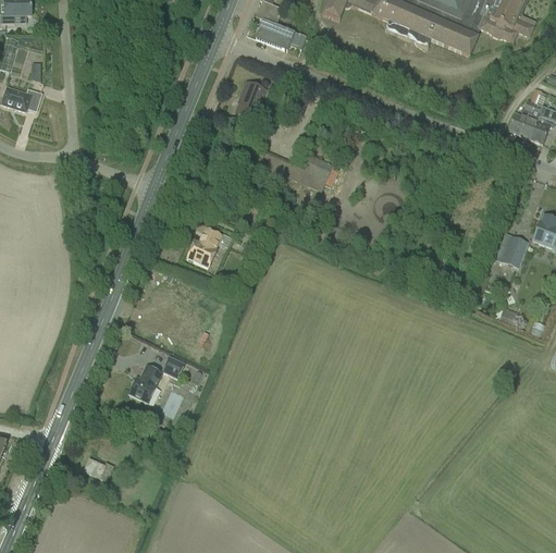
[(4,0),(4,14),(0,14),(0,23),(15,23),(15,14),(32,14),(32,0),(4,0)]
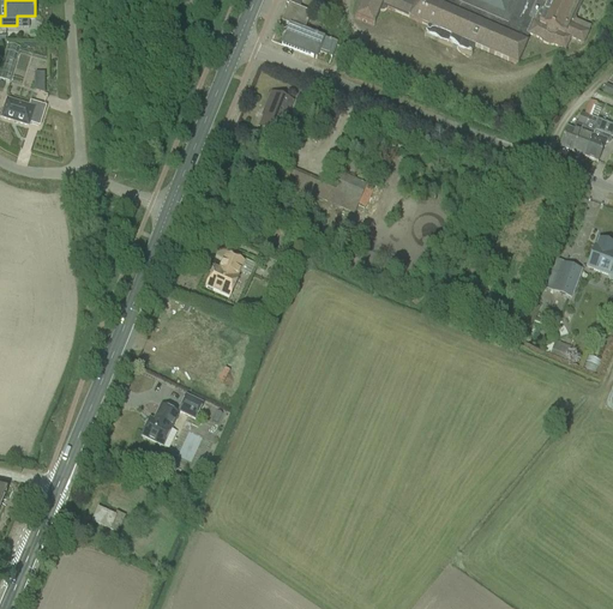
[(361,0),(360,4),(355,14),(374,23),(380,7),(382,7),(383,7),(384,7),(385,7),(386,7),(386,6),(388,5),(409,14),(430,23),(425,32),(472,53),(476,43),(518,61),(528,38),(527,37),(529,30),(540,35),(541,37),(544,38),(546,40),(548,41),(551,42),(553,42),(554,42),(566,47),(571,35),(584,41),(589,29),(592,23),(574,16),(580,0),(361,0)]
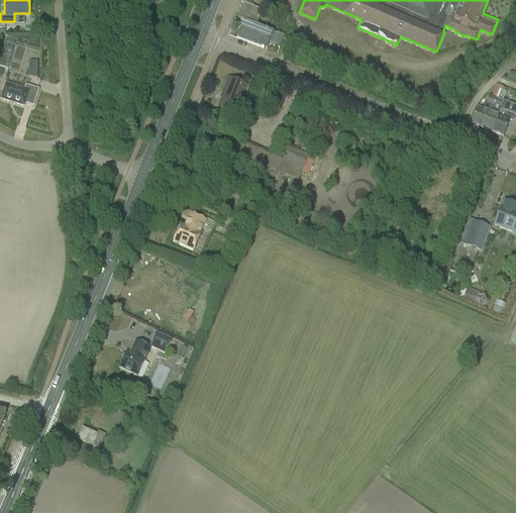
[(243,1),(237,15),(244,18),(237,34),(267,46),(269,40),(280,44),(283,35),(285,32),(258,22),(263,8),(251,4),(243,1)]
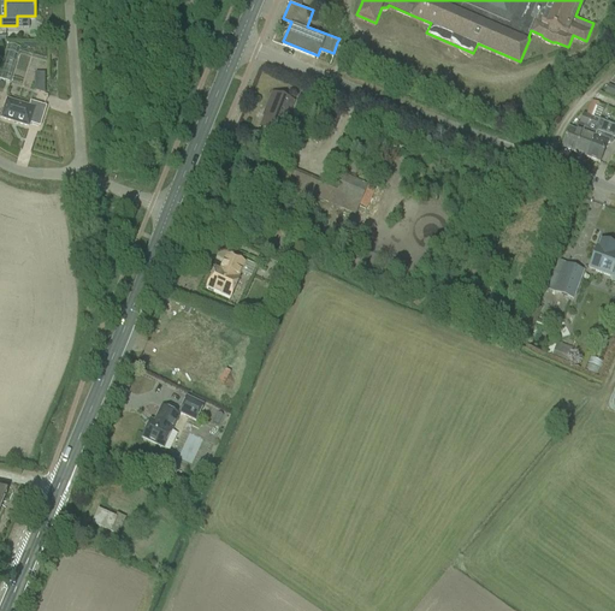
[(261,125),(272,129),(281,132),(289,108),(294,98),(273,89),(266,107),(267,108),(261,125)]
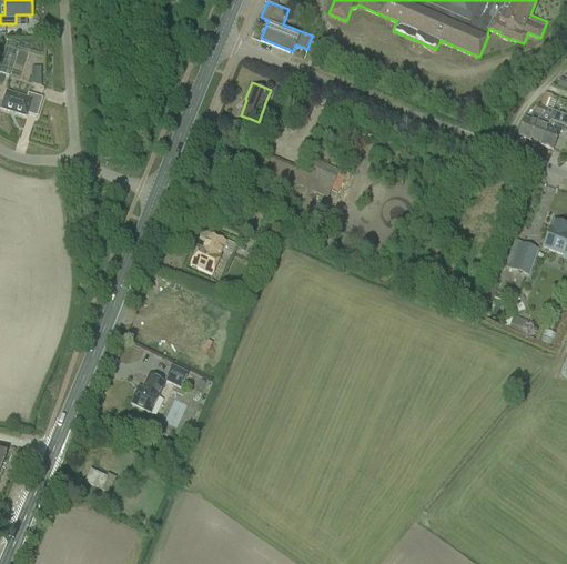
[(7,89),(1,106),(27,113),(32,97),(7,89)]
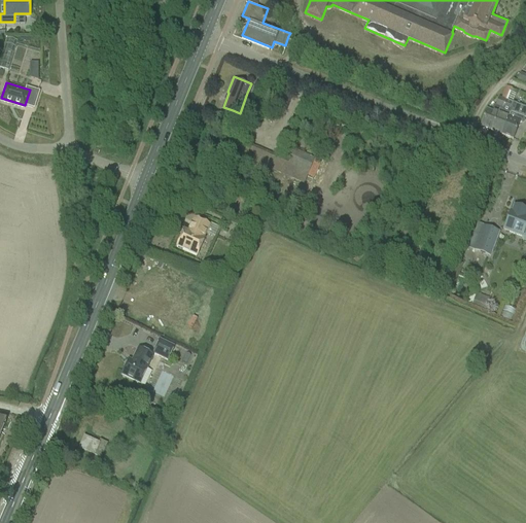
[(506,83),(503,94),(509,96),(512,85),(506,83)]
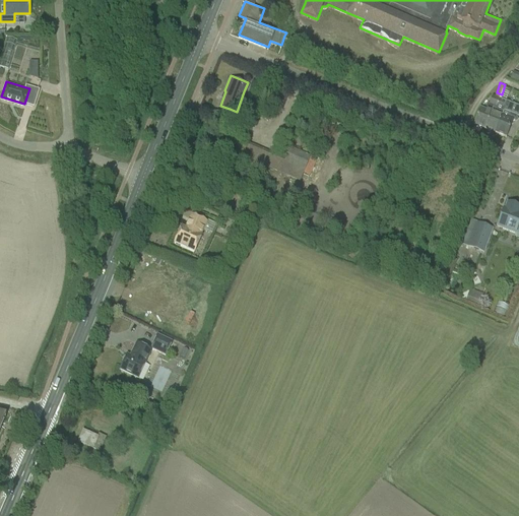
[(478,113),(474,122),(483,125),(492,104),(494,105),(497,95),(493,93),(490,102),(489,101),(485,108),(480,106),(478,113)]
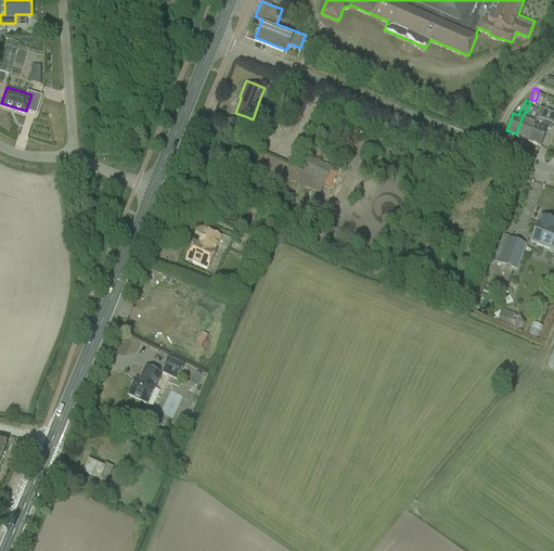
[(525,111),(516,133),(527,138),(530,131),(537,116),(536,115),(535,115),(536,113),(538,105),(530,102),(527,112),(525,111)]
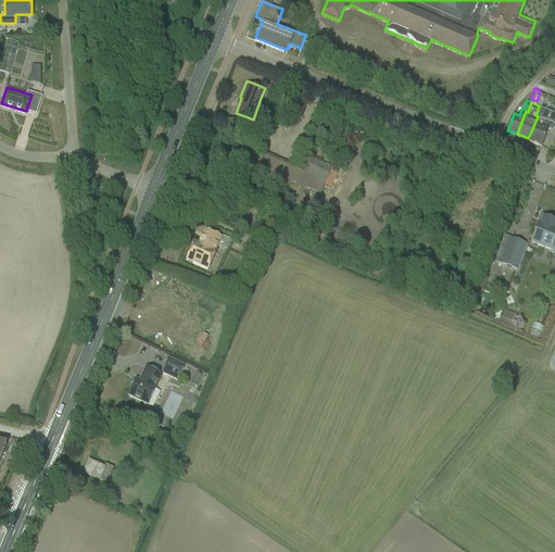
[(531,132),(528,138),(541,143),(545,134),(549,126),(550,126),(553,123),(554,121),(554,111),(539,105),(537,113),(535,115),(537,115),(538,116),(531,132)]
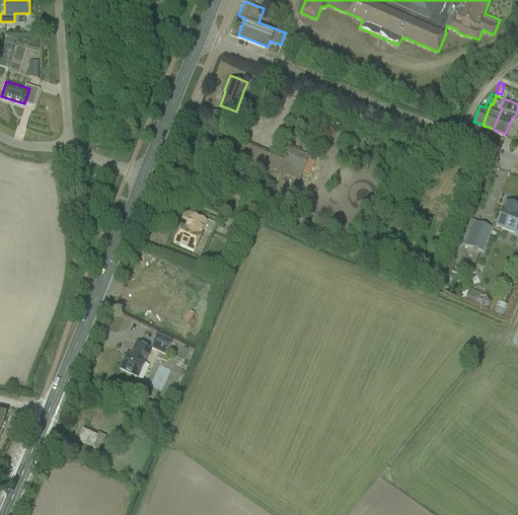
[(243,142),(239,151),(240,152),(299,177),(302,170),(309,173),(314,161),(309,159),(311,154),(302,150),(290,145),(285,156),(278,152),(244,138),(243,142)]
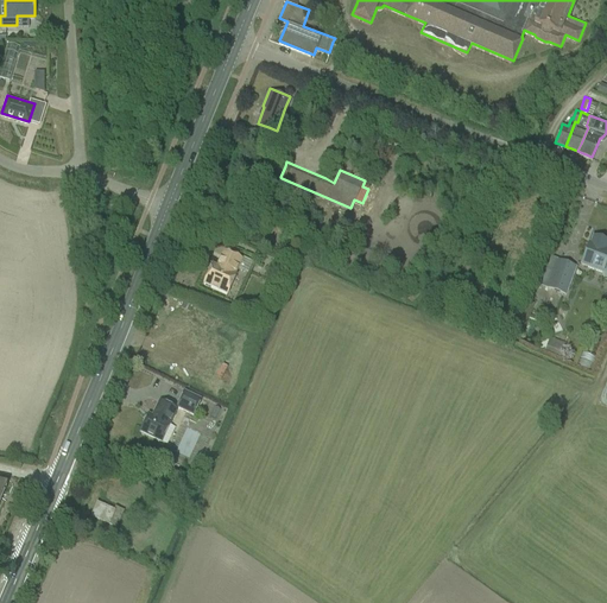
[(586,251),(582,261),(606,270),(605,273),(606,273),(606,239),(594,234),(593,236),(592,240),(590,240),(586,251)]
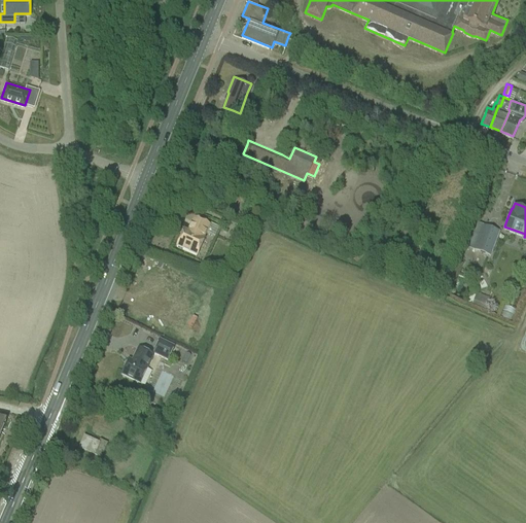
[(204,236),(207,230),(215,234),(219,224),(211,220),(210,222),(204,219),(195,215),(188,229),(185,227),(184,228),(185,228),(183,231),(177,243),(186,248),(198,252),(205,236),(204,236)]
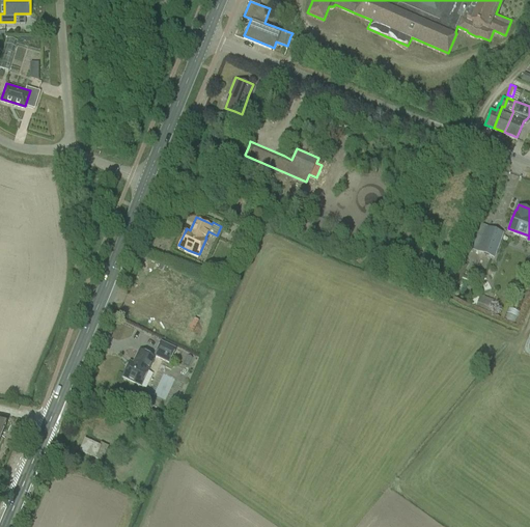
[(486,224),(478,248),(495,254),(504,230),(486,224)]
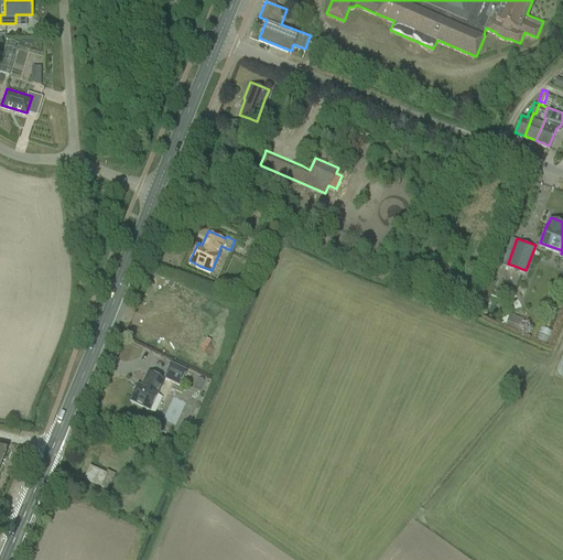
[(158,280),(151,294),(157,297),(163,282),(158,280)]
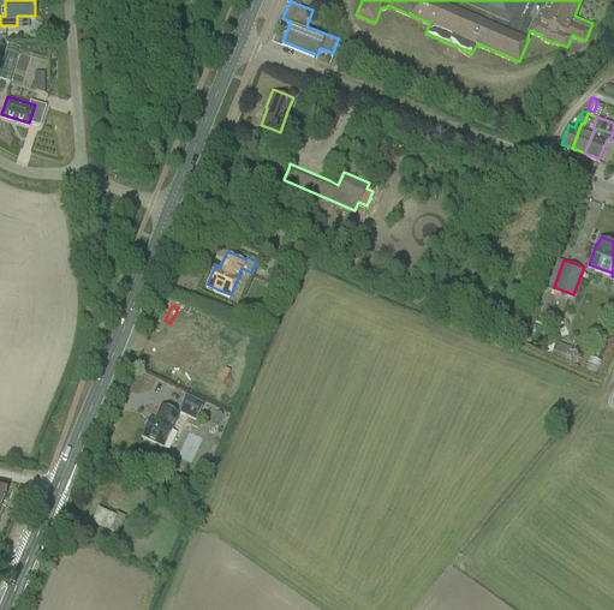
[(234,324),(232,330),(257,340),(260,334),(234,324)]
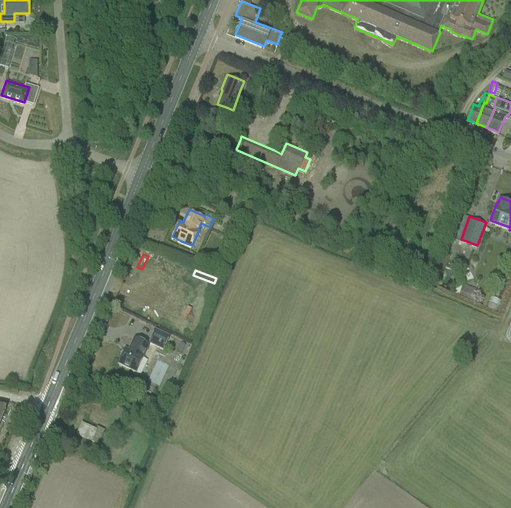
[(472,299),(477,287),(463,282),(459,294),(472,299)]
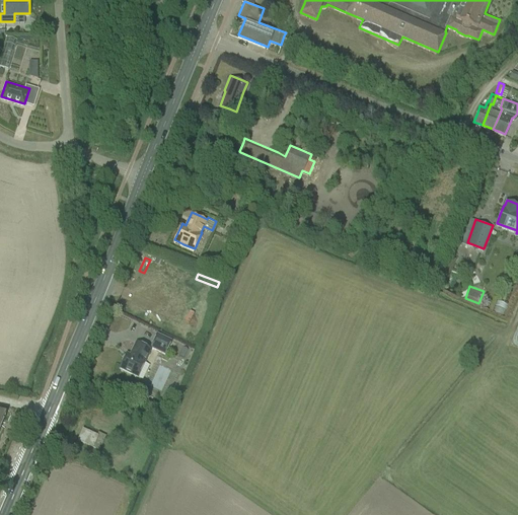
[(169,294),(193,299),(195,292),(170,287),(169,294)]
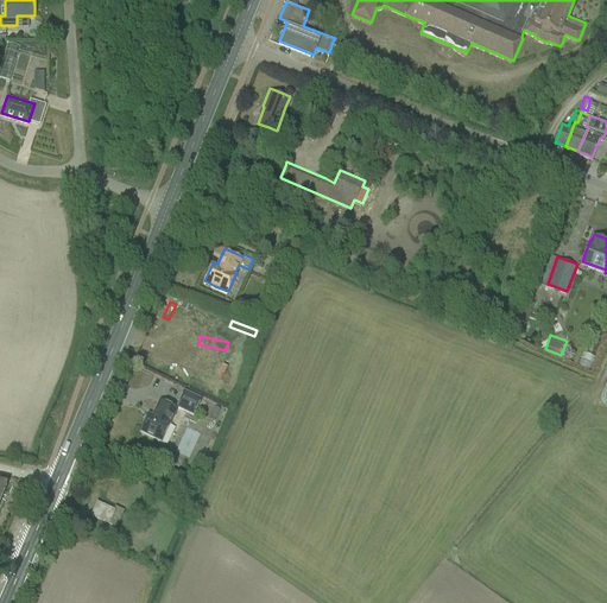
[(239,338),(236,344),(252,350),(254,344),(239,338)]
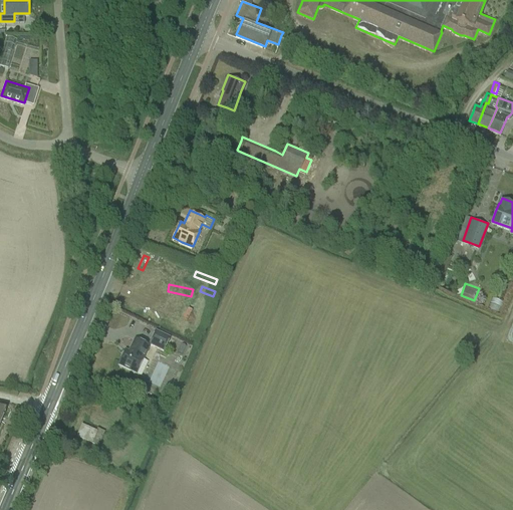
[(147,307),(146,313),(164,318),(165,313),(147,307)]
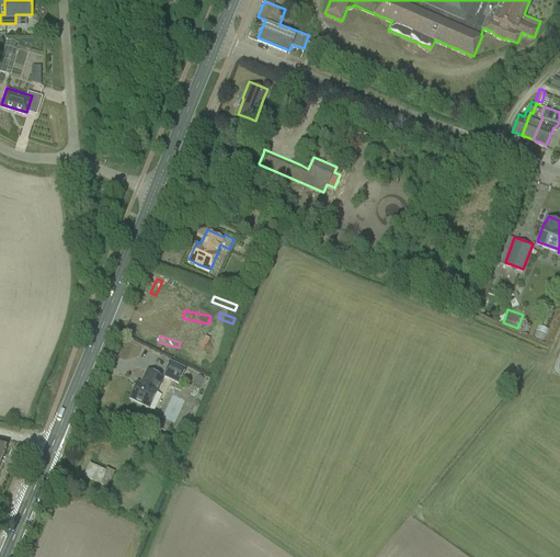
[(180,381),(186,366),(171,359),(164,373),(180,381)]
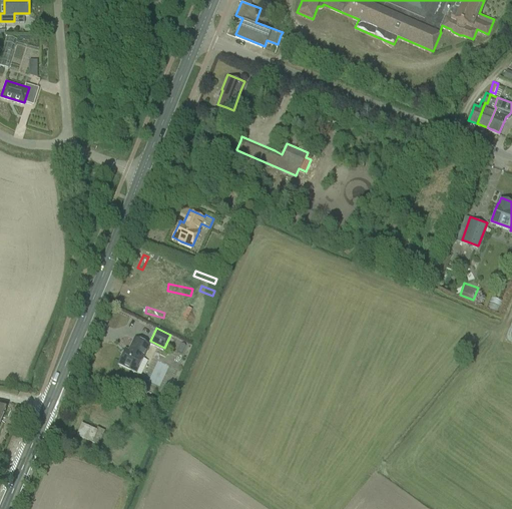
[(143,356),(149,343),(135,337),(131,344),(132,344),(129,349),(126,347),(119,362),(136,370),(143,356)]
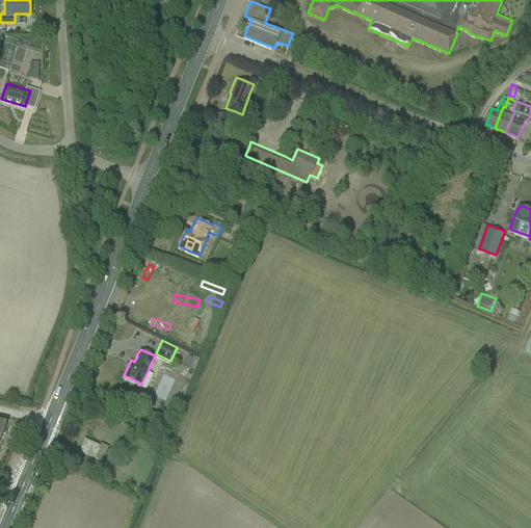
[(0,447),(11,420),(0,417),(0,447)]
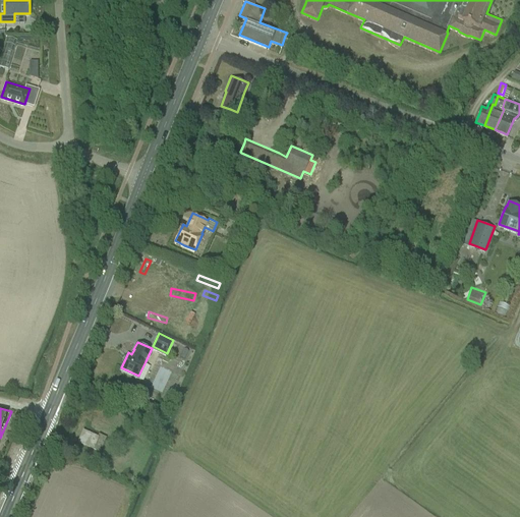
[(78,440),(97,447),(102,435),(83,427),(78,440)]
